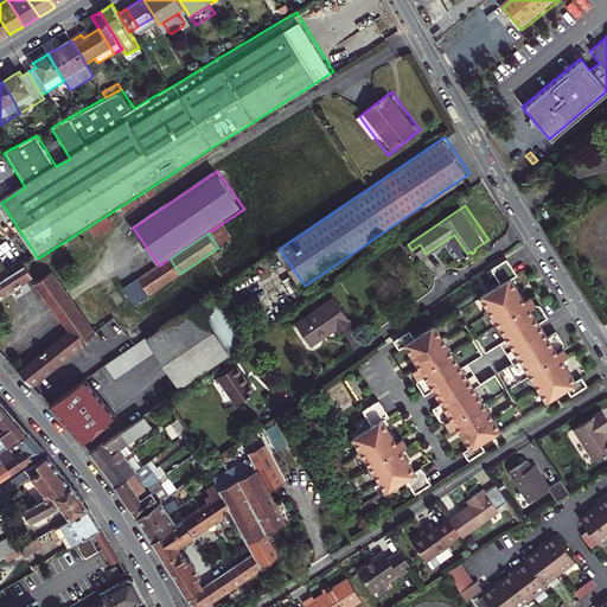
[(525,300),(512,278),(518,274),(509,257),(492,268),(502,283),(485,294),(500,321),(478,336),(486,351),(503,342),(508,351),(515,362),(499,370),(510,388),(532,375),(548,401),(568,389),(573,396),(588,385),(583,377),(577,381),(563,359),(569,356),(563,347),(564,344),(556,331),(548,337),(543,330),(540,323),(548,318),(541,305),(536,304),(531,296),(525,300)]
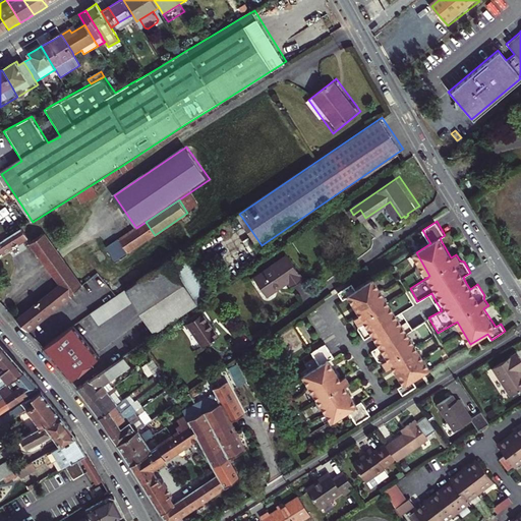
[(128,252),(155,235),(146,222),(136,228),(120,240),(128,252)]
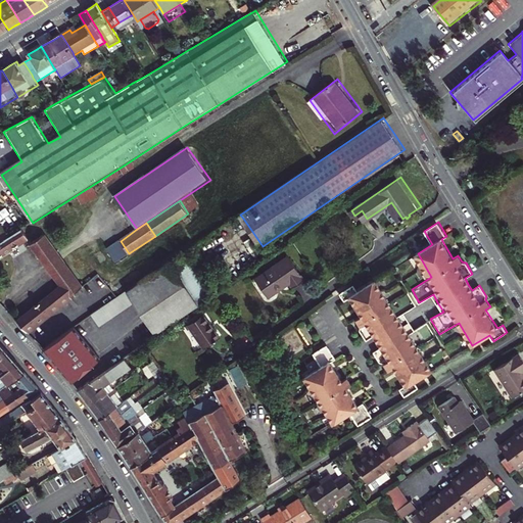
[(0,242),(9,237),(2,226),(0,227),(0,242)]
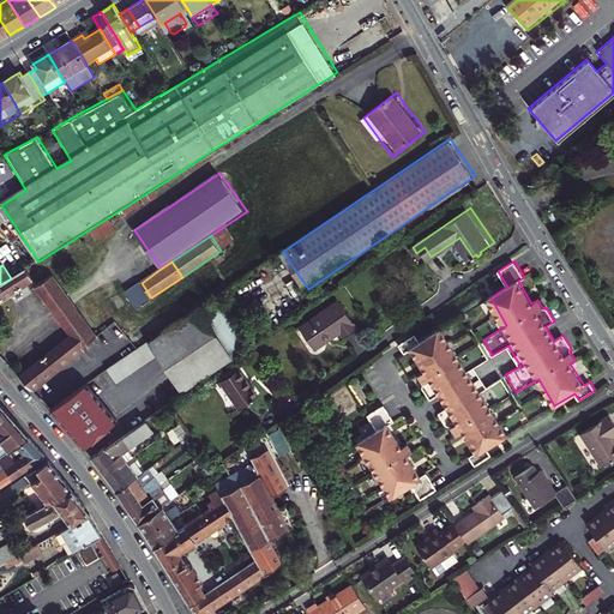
[(0,300),(32,280),(25,270),(11,278),(0,284),(0,300)]
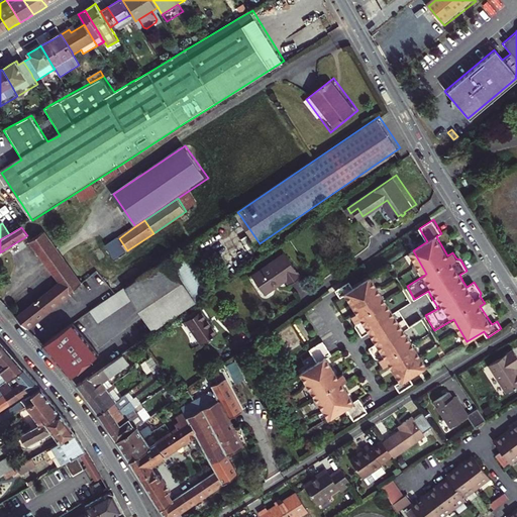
[(43,261),(57,250),(43,232),(26,243),(28,245),(31,243),(43,261)]
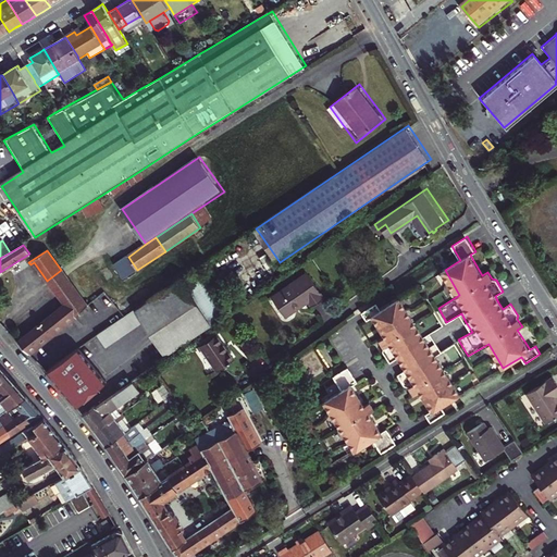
[(84,269),(78,272),(85,281),(90,277),(84,269)]
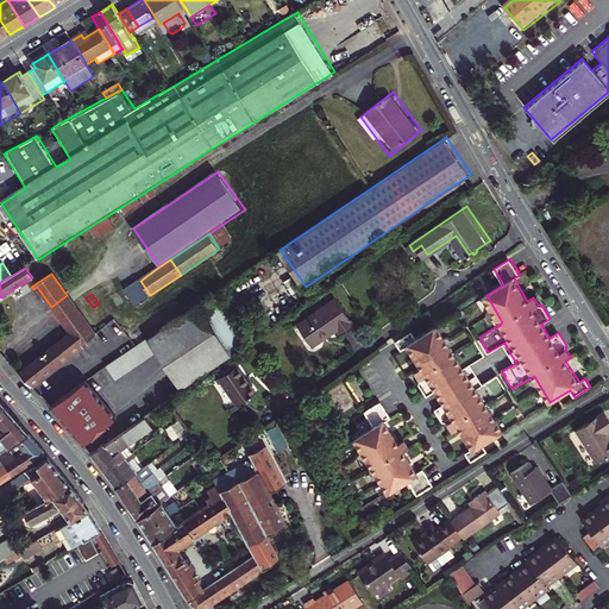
[(215,294),(161,332),(164,337),(180,328),(193,357),(214,346),(224,359),(231,356),(228,351),(245,339),(215,294)]
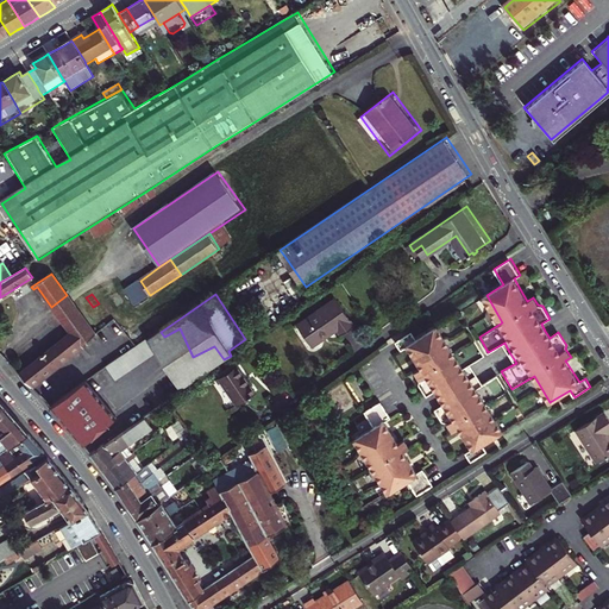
[(74,305),(67,295),(51,307),(58,316),(74,305)]
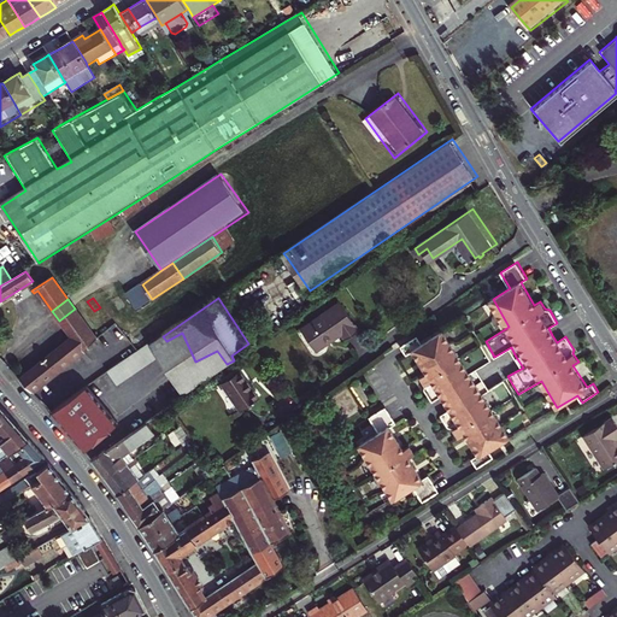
[(342,300),(301,329),(317,351),(345,333),(348,339),(362,329),(342,300)]
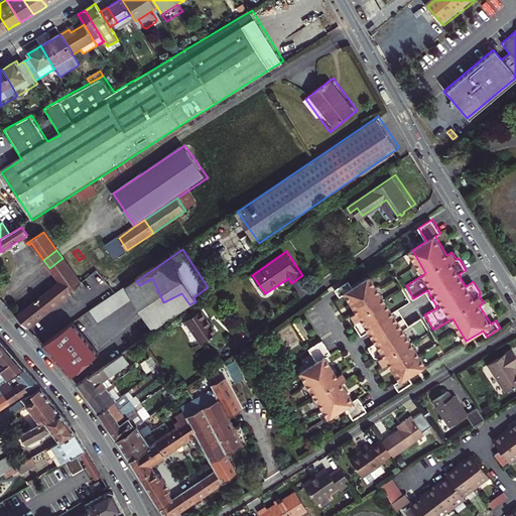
[(81,283),(62,258),(49,268),(59,282),(16,316),(26,327),(81,283)]
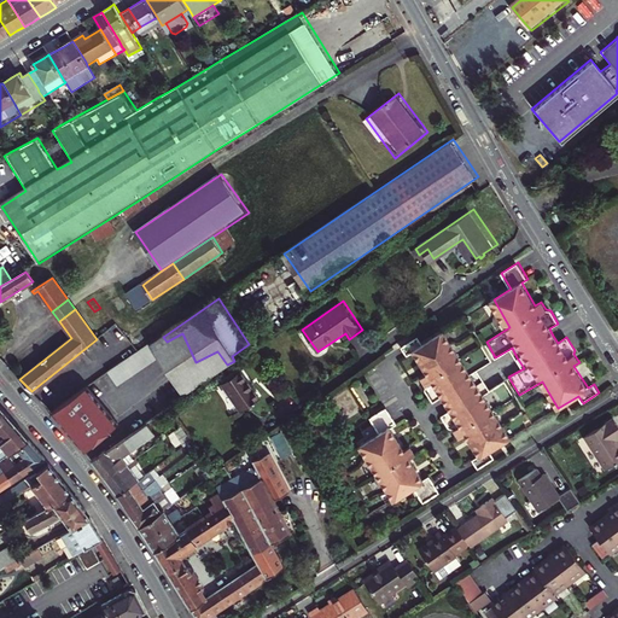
[(461,356),(447,331),(424,344),(418,334),(402,347),(408,355),(415,350),(429,371),(421,375),(426,383),(425,388),(432,400),(443,394),(448,401),(453,408),(442,415),(450,427),(455,429),(460,436),(466,431),(481,453),(472,459),(478,468),(496,458),(489,448),(508,437),(493,410),(516,397),(505,379),(490,388),(484,377),(478,367),(493,359),(483,344),(461,356)]
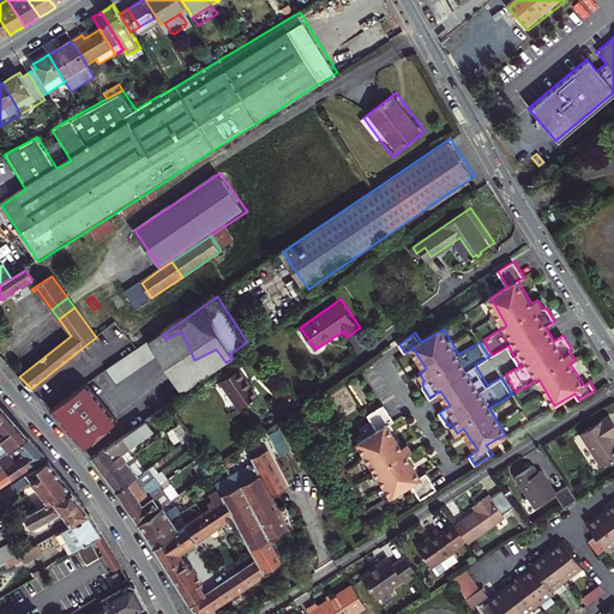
[(162,335),(107,372),(115,384),(157,355),(182,392),(226,362),(216,349),(194,360),(181,331),(166,339),(162,335)]
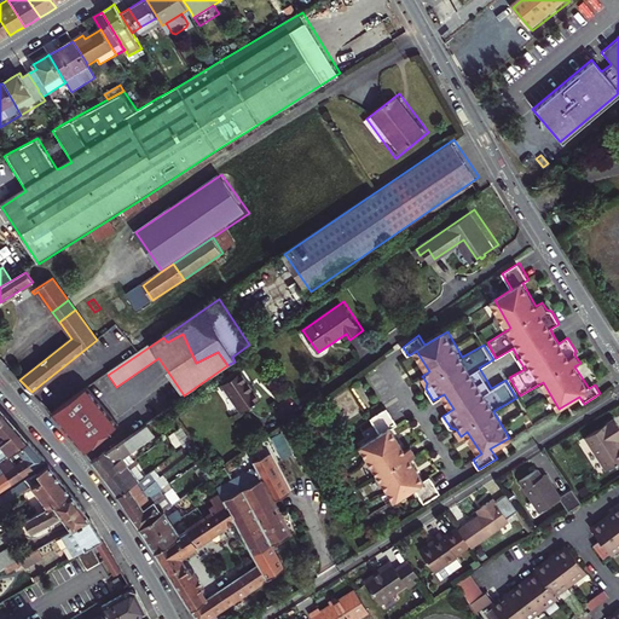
[(241,371),(223,383),(241,411),(259,398),(241,371)]
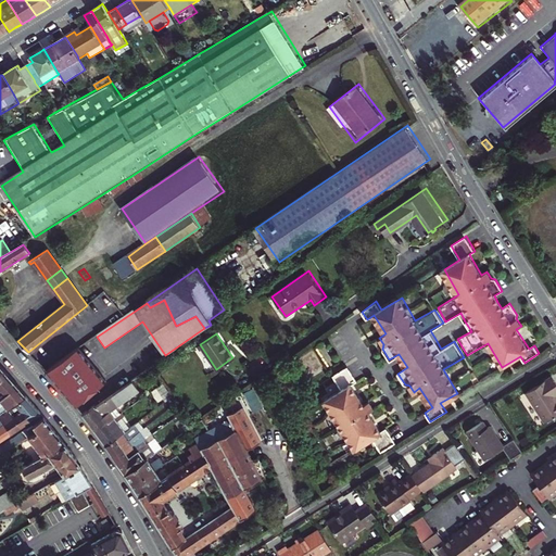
[(104,384),(80,348),(46,370),(74,405),(80,401),(104,384)]
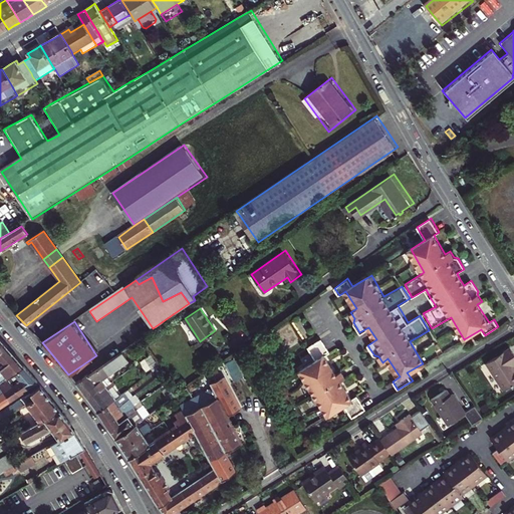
[(316,360),(301,370),(328,413),(343,404),(352,418),(366,409),(357,395),(352,398),(341,380),(345,377),(341,369),(336,372),(324,355),(329,351),(320,337),(307,346),(316,360)]
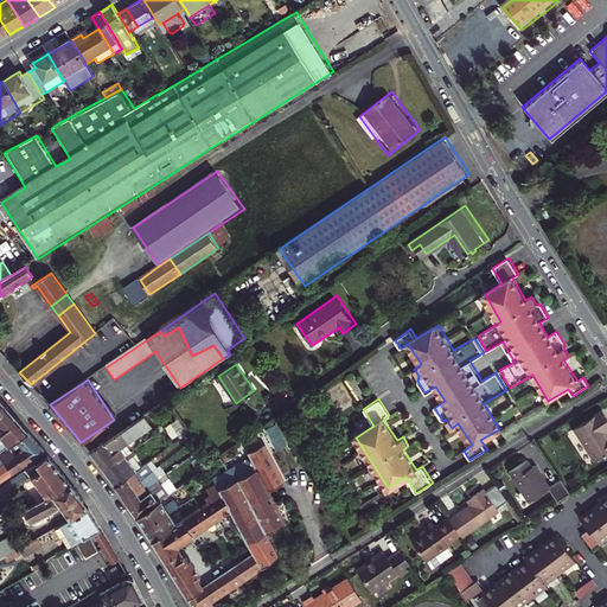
[(606,429),(606,417),(602,410),(574,428),(594,460),(606,452),(606,433),(606,430),(606,429)]
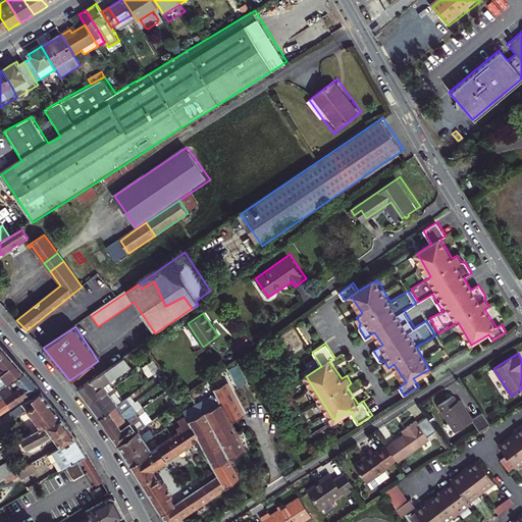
[(0,359),(0,365),(3,370),(14,361),(8,354),(0,359)]
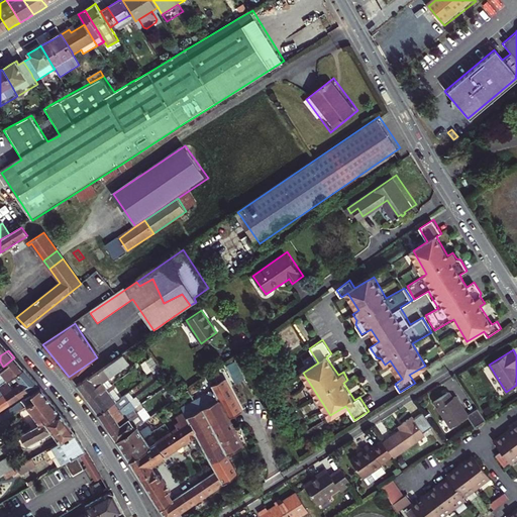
[(98,388),(104,385),(102,383),(128,364),(121,353),(81,381),(75,385),(78,389),(81,393),(95,383),(98,388)]
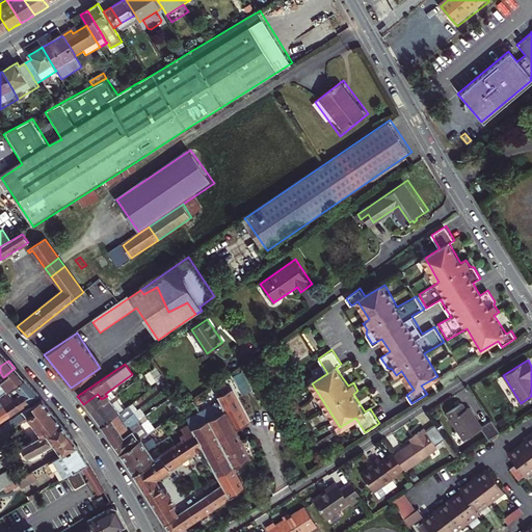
[(150,371),(157,382),(159,384),(165,380),(156,367),(150,371)]
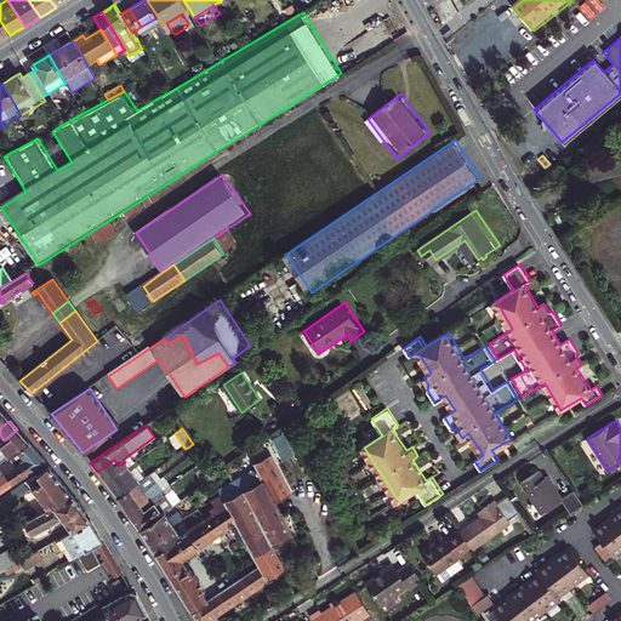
[(0,460),(6,456),(17,449),(28,442),(26,438),(22,434),(17,429),(4,440),(0,444),(0,460)]
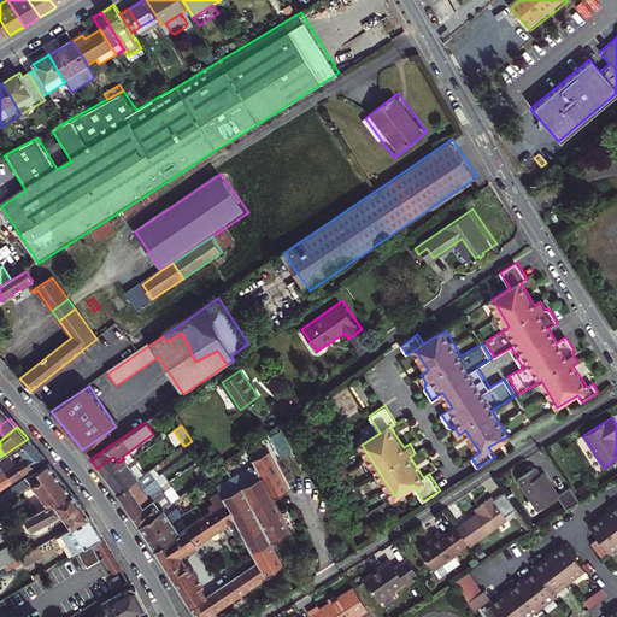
[(17,446),(31,466),(43,458),(35,448),(28,439),(17,446)]
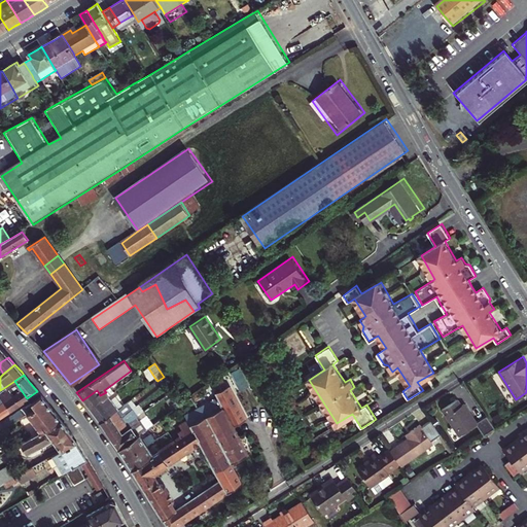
[(22,401),(27,398),(14,381),(5,387),(18,405),(22,401)]
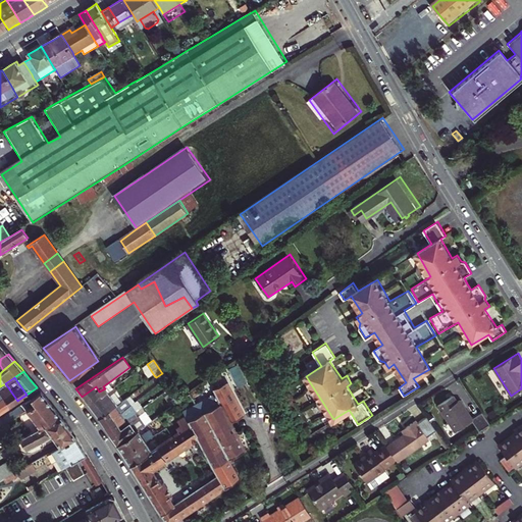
[(209,388),(212,395),(216,393),(221,405),(232,399),(224,381),(209,388)]
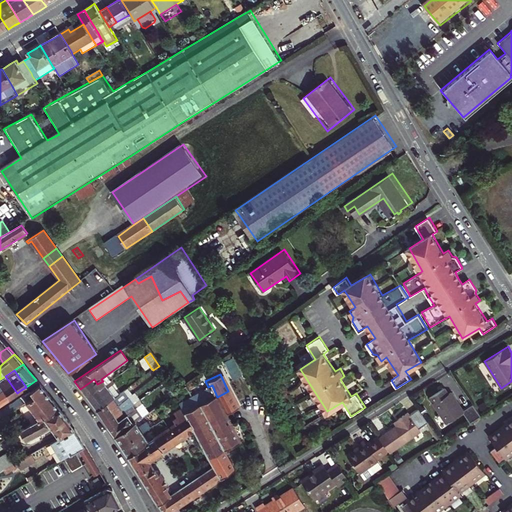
[(0,386),(8,399),(13,395),(17,393),(5,376),(0,379),(0,386)]
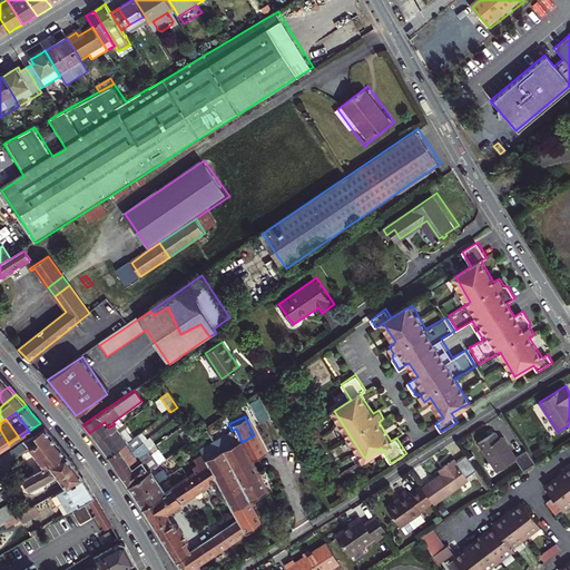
[(89,433),(95,441),(107,431),(110,434),(118,429),(115,424),(108,428),(105,422),(89,433)]
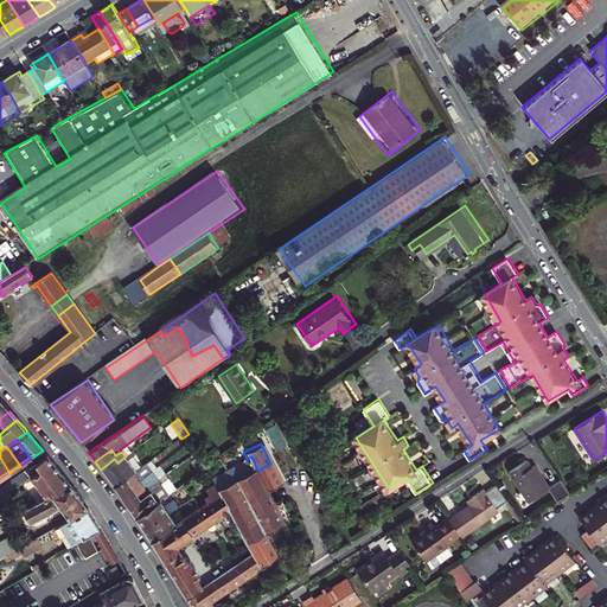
[(103,473),(107,478),(135,458),(133,455),(135,454),(133,452),(126,457),(117,462),(114,459),(101,470),(103,473)]
